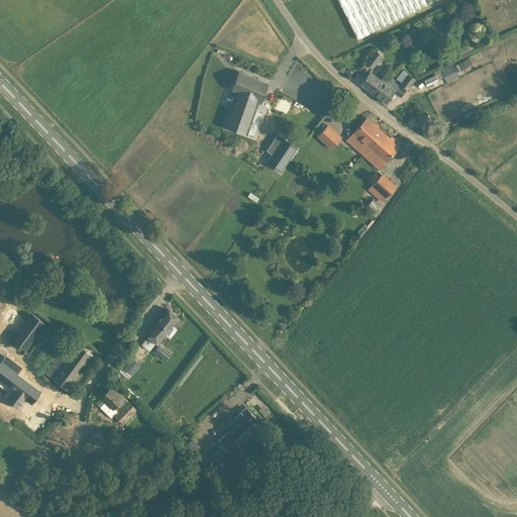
[(337,0),(357,38),(367,34),(435,0),(337,0)]
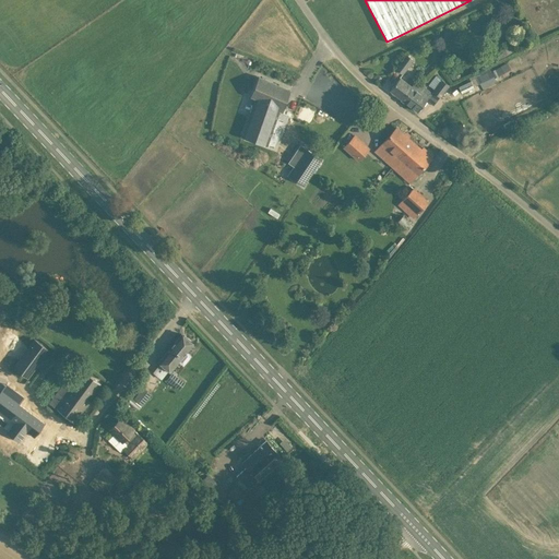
[(439,34),(447,39),(450,34),(442,28),(439,34)]
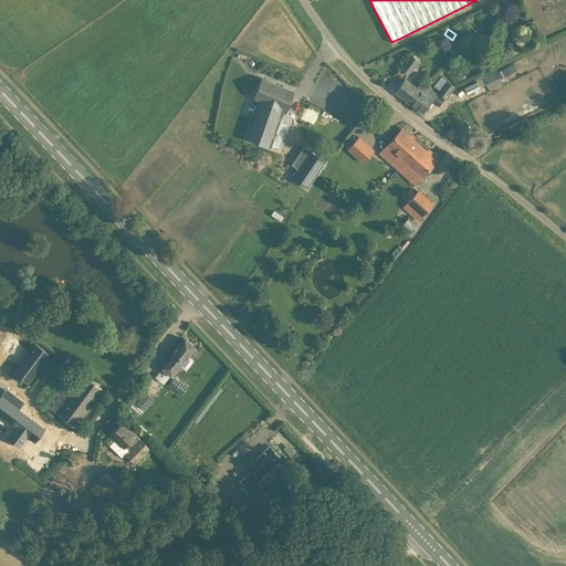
[(511,50),(499,55),(502,62),(519,53),(516,48),(511,50)]
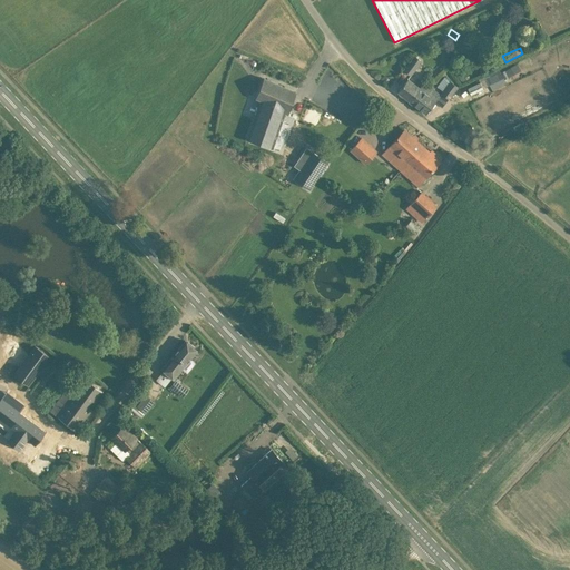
[(414,56),(403,70),(411,76),(421,61),(414,56)]
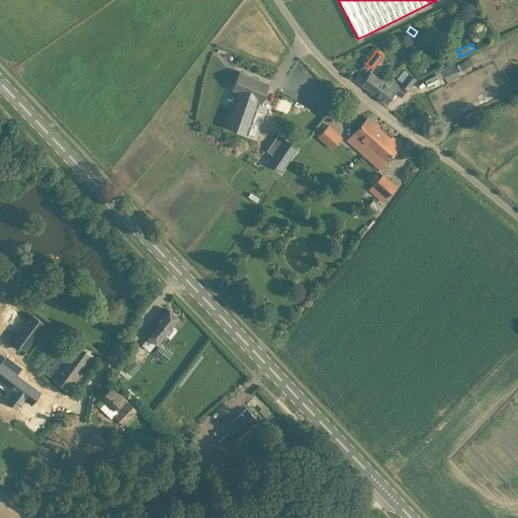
[(464,61),(467,68),(473,64),(470,58),(464,61)]
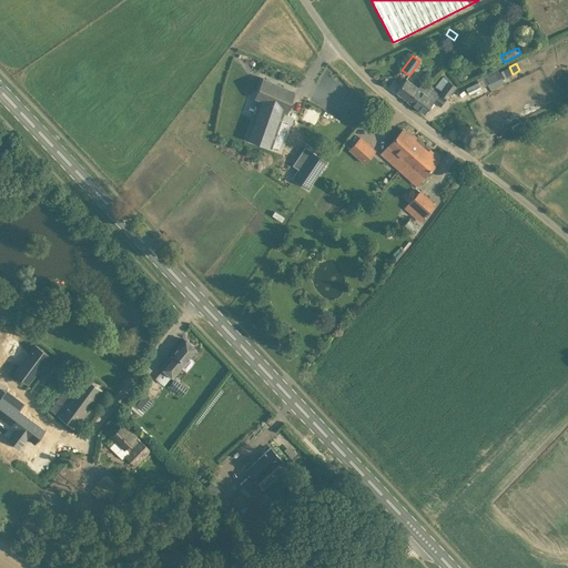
[(513,74),(509,67),(503,70),(506,78),(513,74)]
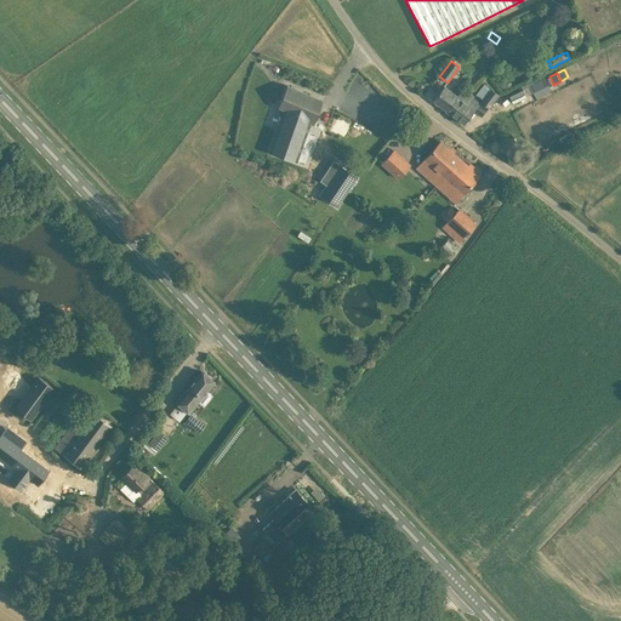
[(528,83),(529,84),(533,91),(535,97),(551,90),(543,77),(543,75),(528,83)]
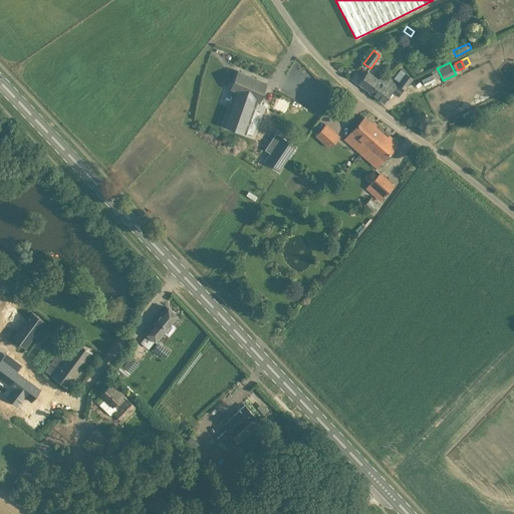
[(395,77),(401,81),(398,84),(404,89),(413,78),(401,69),(395,77)]
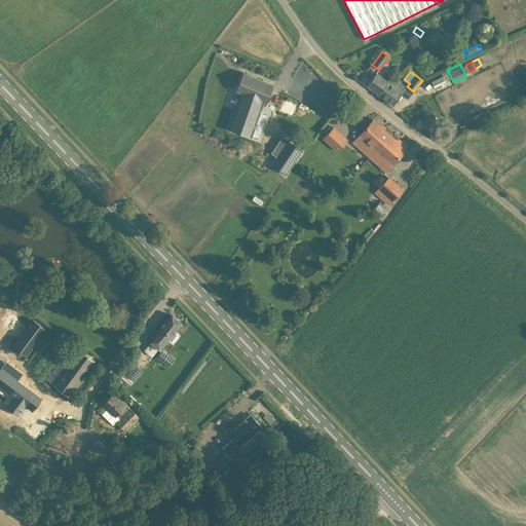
[(273,85),(268,83),(243,72),(236,90),(240,91),(228,126),(252,136),(263,104),(266,105),(273,85)]
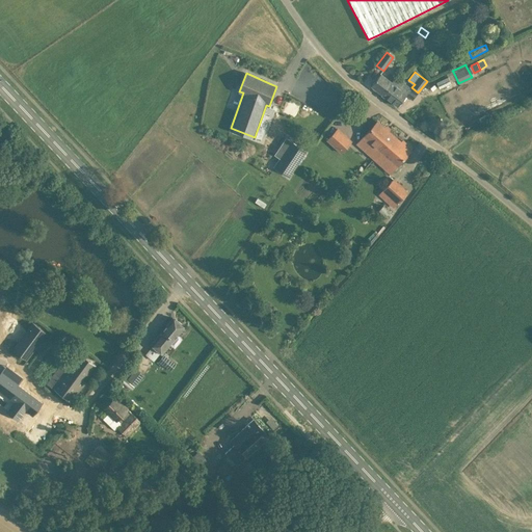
[(371,85),(386,97),(399,80),(395,76),(391,81),(380,74),(371,85)]
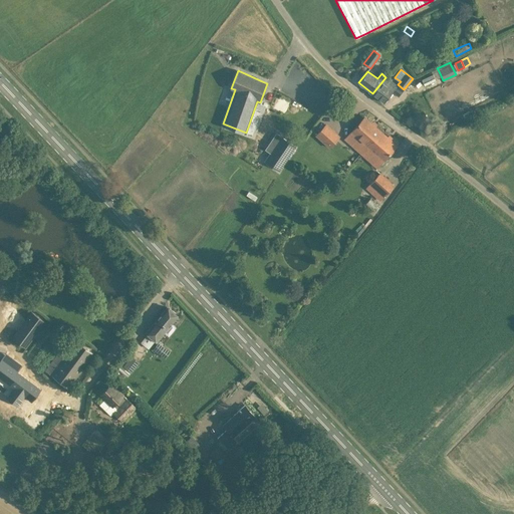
[(435,78),(433,73),(422,79),(425,85),(436,79),(435,78)]
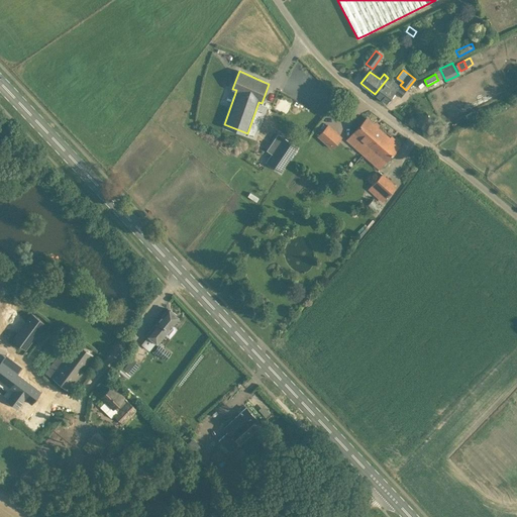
[(388,78),(375,94),(386,103),(399,86),(388,78)]
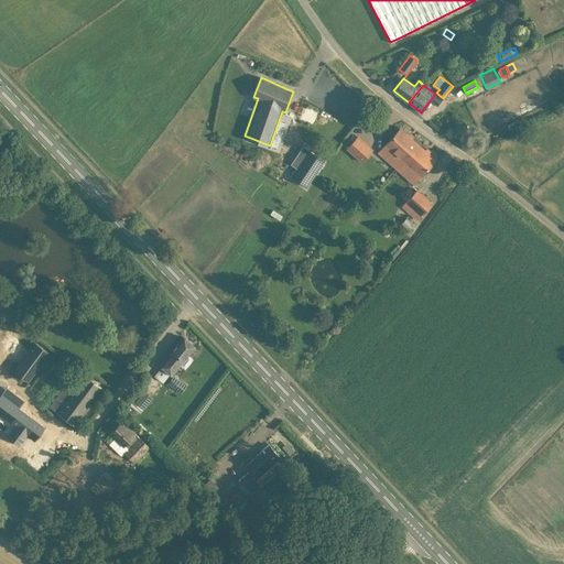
[(384,145),(402,161),(408,154),(410,155),(419,145),(400,129),(384,145)]
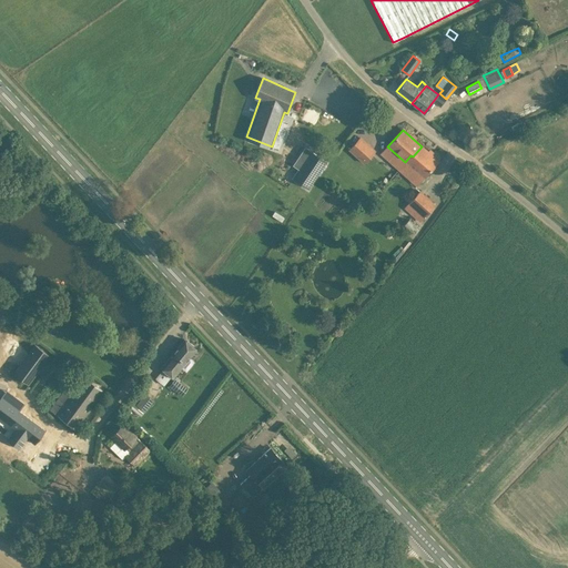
[(470,131),(459,131),(459,140),(470,140),(470,131)]
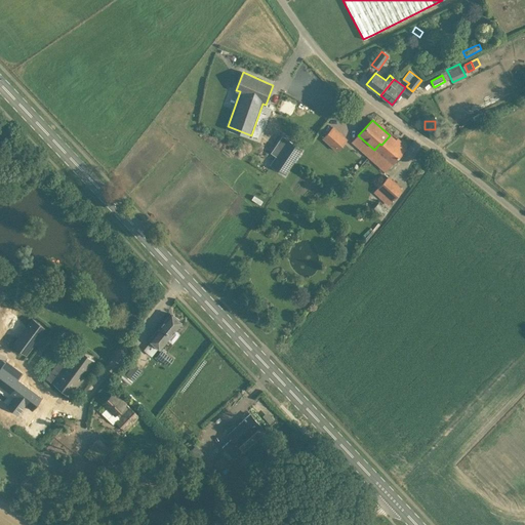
[(333,127),(323,138),(336,151),(347,139),(333,127)]
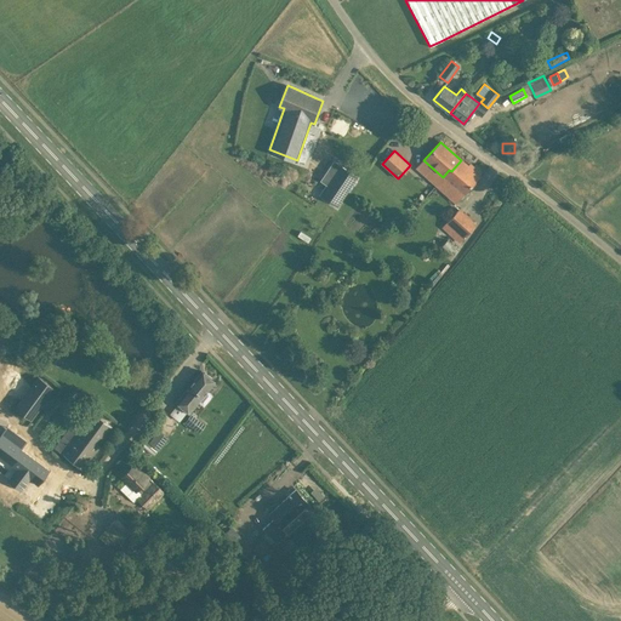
[(449,170),(443,177),(462,195),(479,176),(461,160),(451,171),(449,170)]
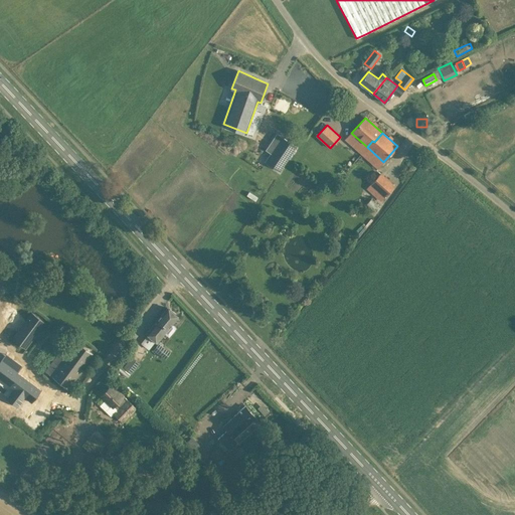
[(282,137),(266,161),(280,171),(296,147),(282,137)]
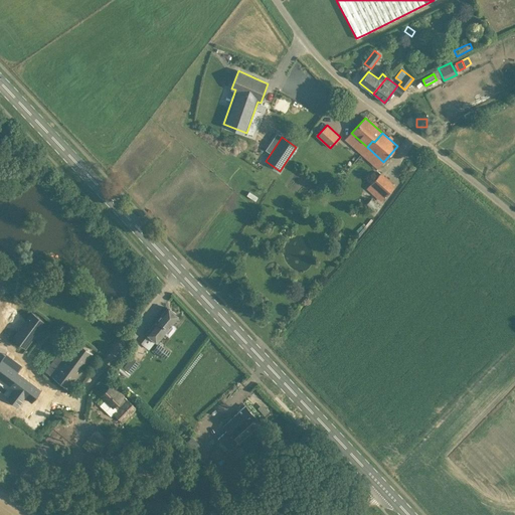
[(370,184),(384,196),(393,186),(380,174),(370,184)]
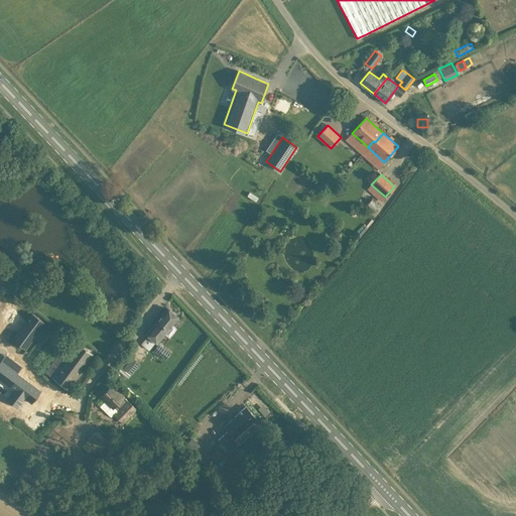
[(167,307),(146,334),(157,343),(178,316),(167,307)]
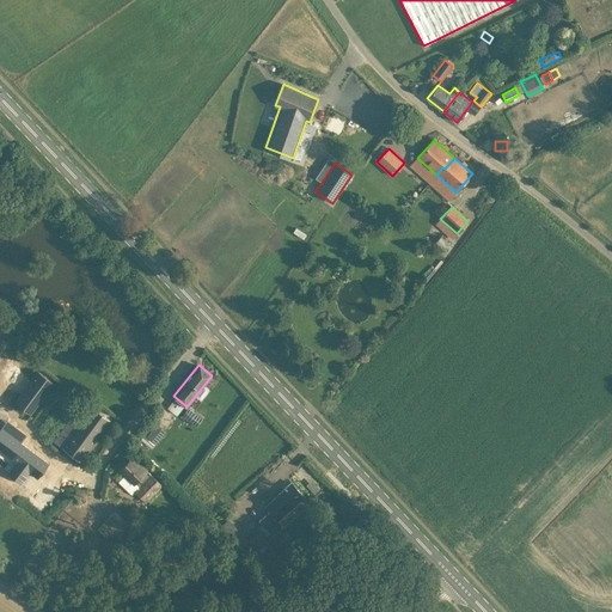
[(31,412),(54,381),(38,371),(16,402),(31,412)]
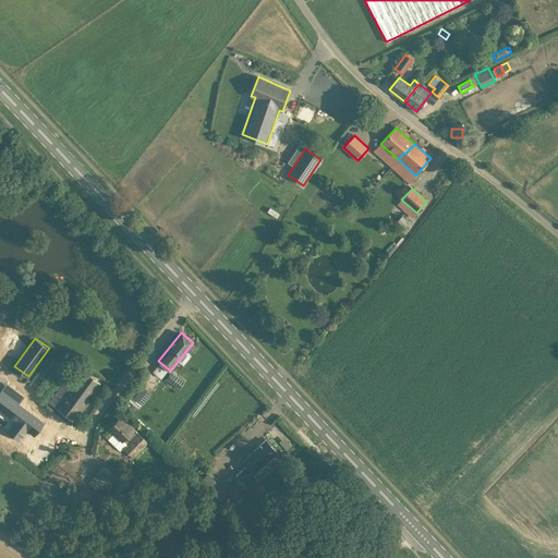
[(100,383),(84,371),(73,386),(65,380),(49,402),(73,420),(100,383)]
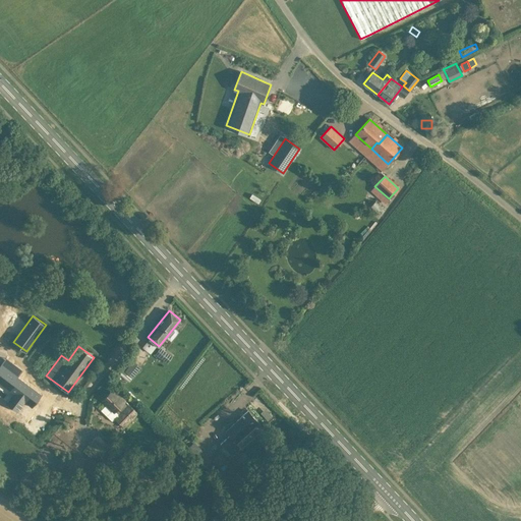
[(160,358),(161,357),(166,351),(161,346),(155,354),(160,358)]
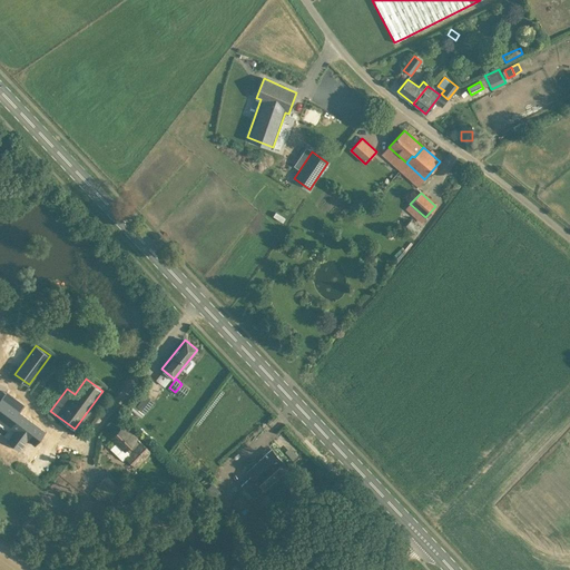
[(35,449),(45,435),(19,416),(25,409),(13,401),(0,416),(0,422),(15,434),(7,445),(19,454),(27,443),(35,449)]
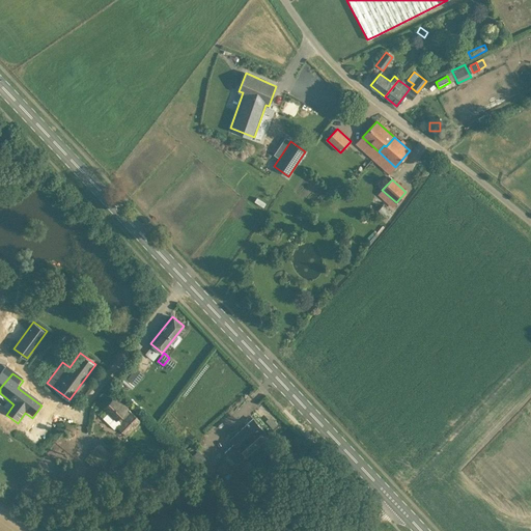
[(135,386),(124,378),(121,382),(131,390),(135,386)]
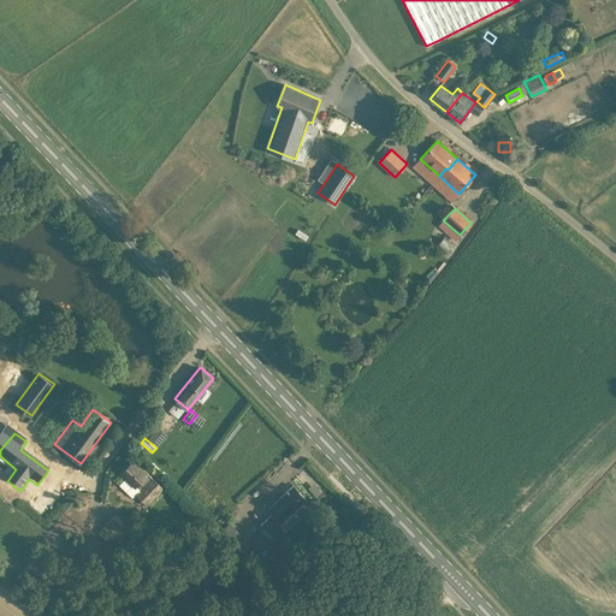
[(146,504),(161,487),(141,466),(138,467),(132,461),(128,466),(125,466),(122,469),(122,472),(120,472),(126,478),(119,485),(132,498),(136,495),(146,504)]
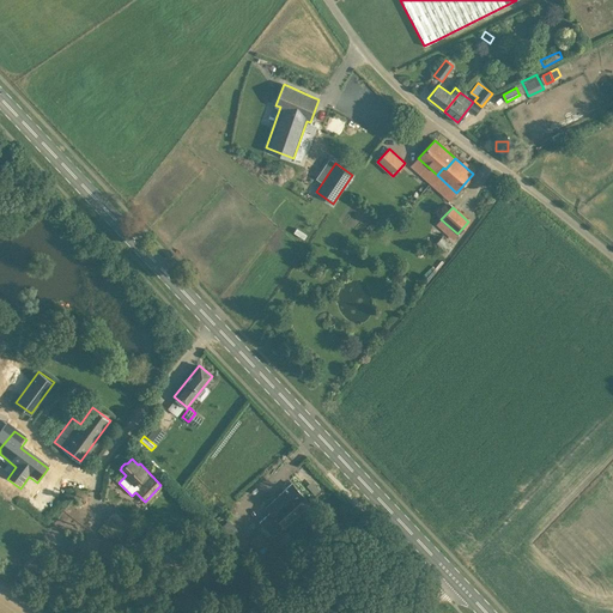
[(258,530),(266,540),(268,542),(284,527),(279,521),(304,497),(291,483),(266,507),(271,511),(265,516),(269,521),(258,530)]
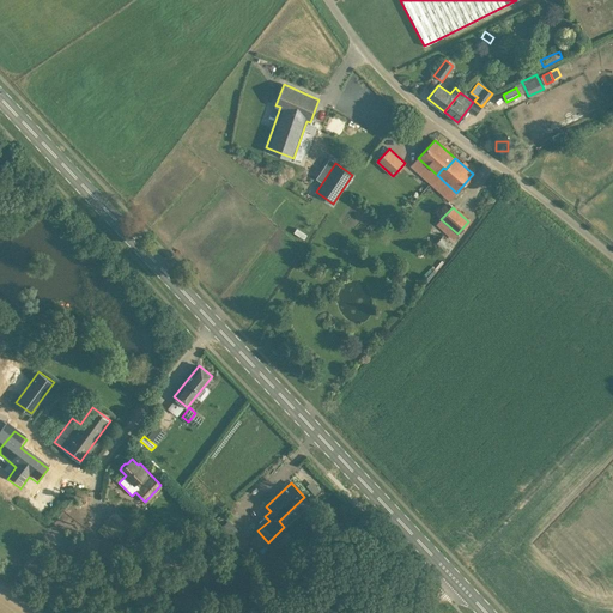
[(128,523),(116,511),(107,520),(120,533),(128,523)]
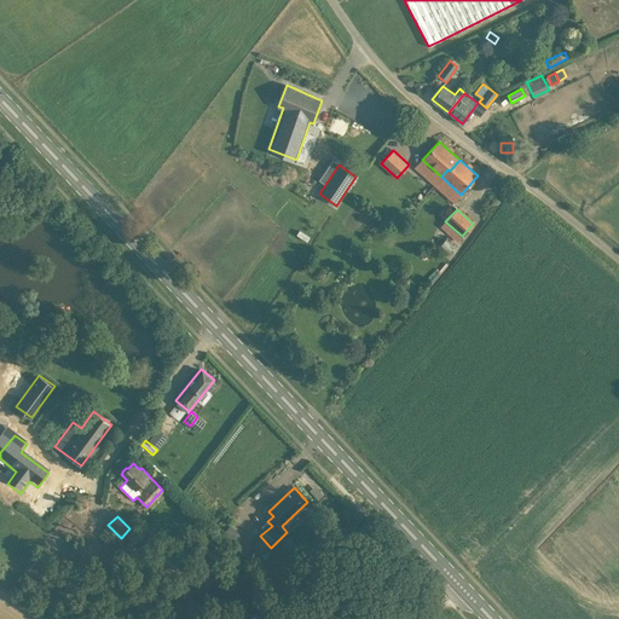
[(223,531),(244,554),(252,547),(230,524),(223,531)]
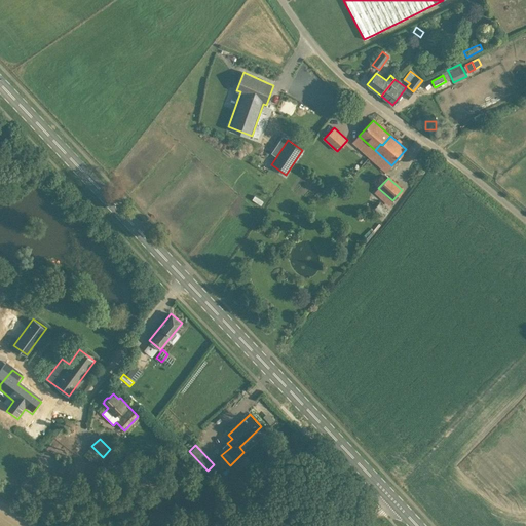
[(105,463),(101,459),(96,463),(101,467),(105,463)]
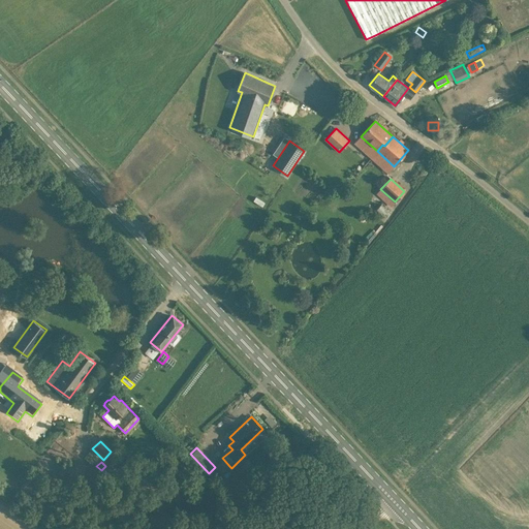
[(186,469),(182,472),(186,477),(190,473),(186,469)]
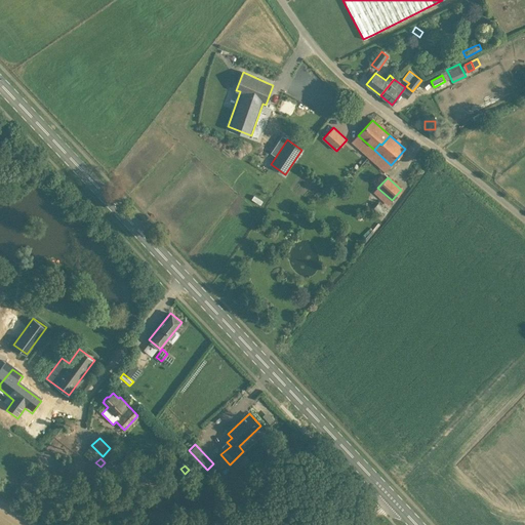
[(22,491),(17,487),(12,494),(17,497),(22,491)]
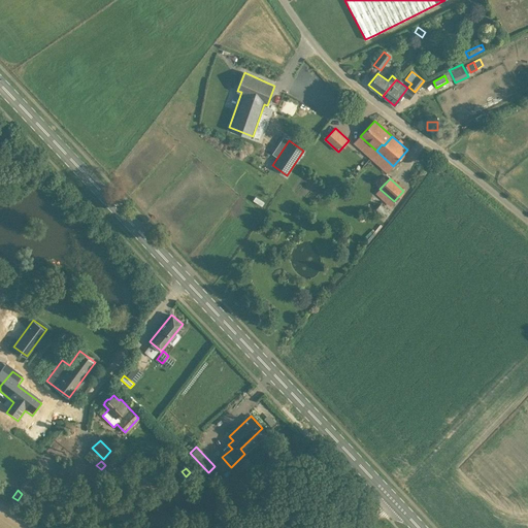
[(45,517),(42,521),(51,527),(54,522),(45,517)]
